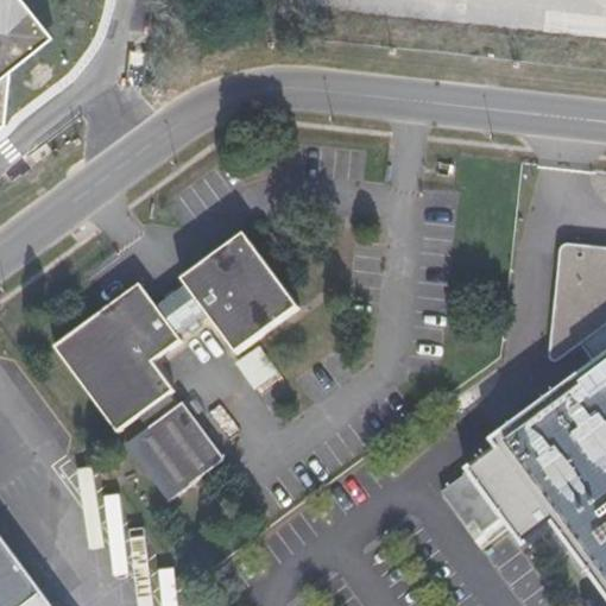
[(0,124),(4,121),(10,70),(38,46),(52,36),(40,20),(25,0),(0,0),(0,124)]
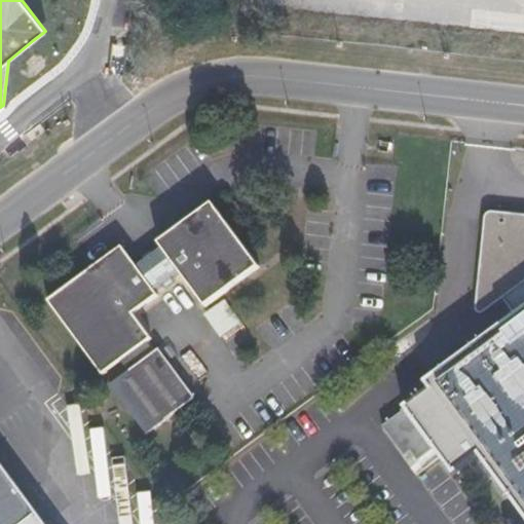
[(204,306),(258,267),(211,202),(157,241),(159,246),(155,251),(148,250),(142,255),(142,260),(136,264),(121,245),(47,300),(102,374),(121,360),(127,370),(110,384),(146,435),(194,398),(159,348),(155,351),(147,341),(152,337),(134,311),(156,294),(153,289),(159,286),(165,288),(173,283),(173,275),(179,270),(204,306)]
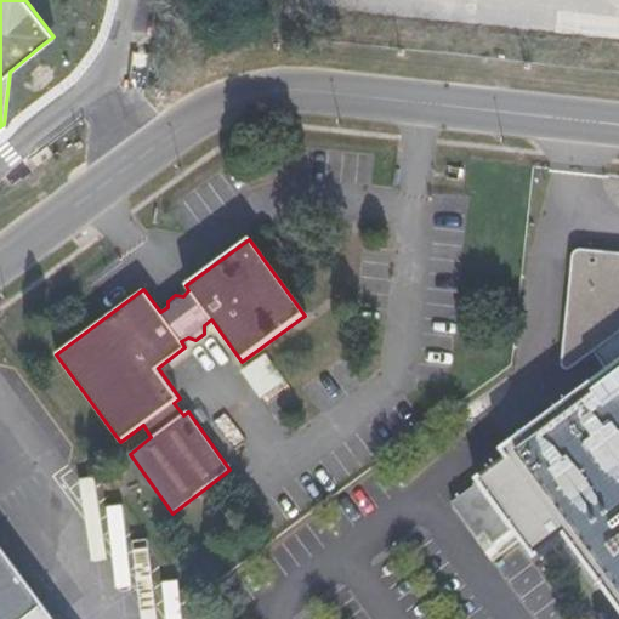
[(606,372),(618,361),(618,253),(577,248),(573,250),(571,253),(558,364),(561,369),(568,369),(592,351),(606,372)]
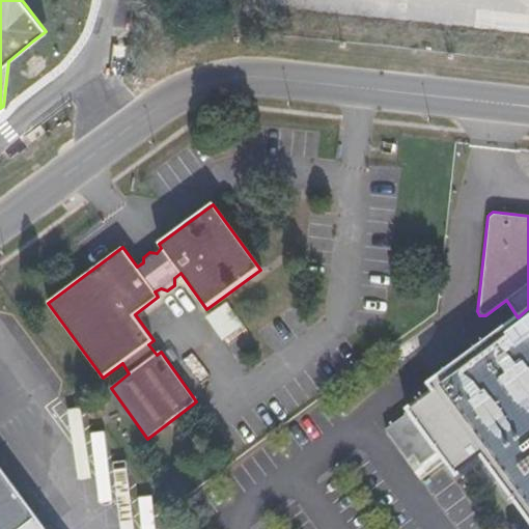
[(528,308),(518,317),(468,354),(528,437),(528,308)]
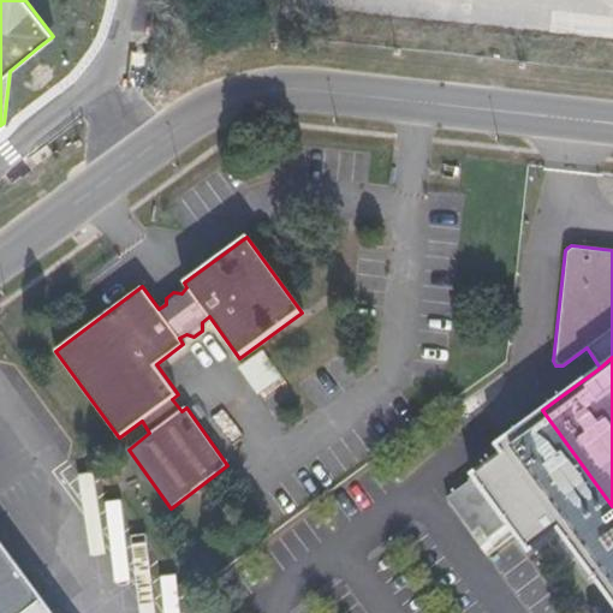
[(612,612),(612,506),(542,410),(493,446),(499,454),(475,472),(474,470),(468,475),(529,554),(558,530),(612,603),(612,612)]
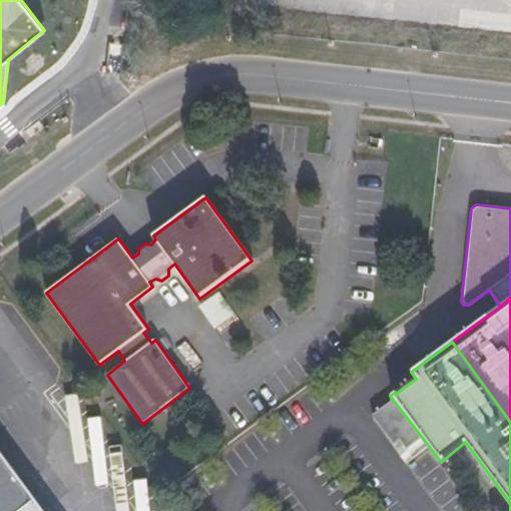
[(42,510),(0,453),(0,510),(42,510)]
